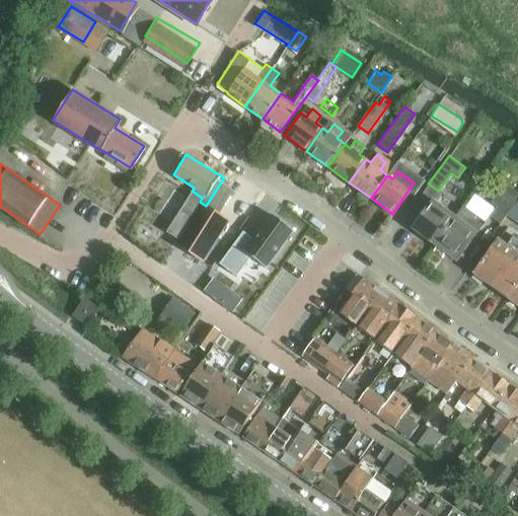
[(517,196),(517,192),(505,182),(491,202),(496,206),(490,215),(500,222),(517,196)]
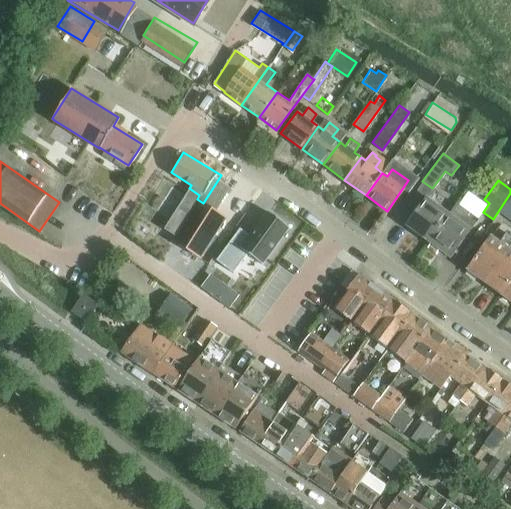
[(424,238),(428,241),(448,213),(428,198),(427,198),(422,205),(408,223),(425,236),(424,238)]
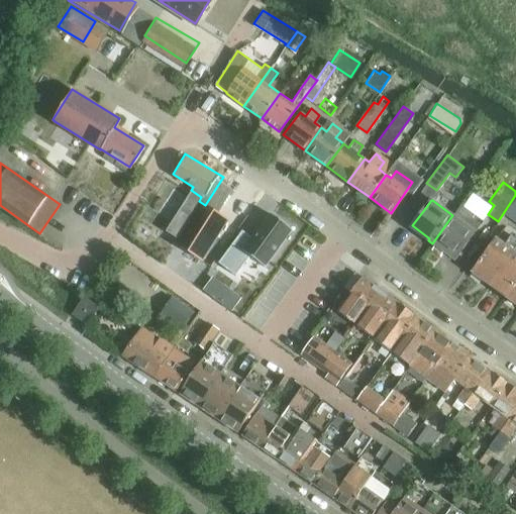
[(459,207),(432,243),(453,260),(479,225),(471,219),(472,216),(459,207)]
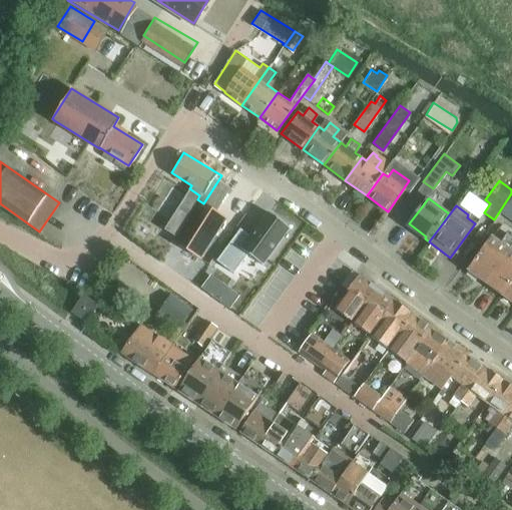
[(242,215),(219,247),(241,262),(247,252),(267,265),(292,227),(266,210),(257,224),(242,215)]
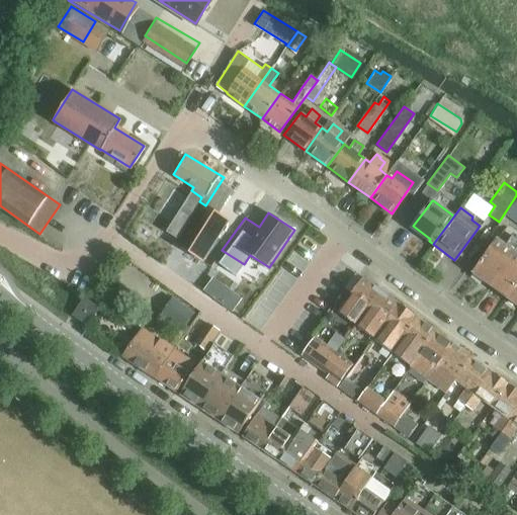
[(488,284),(516,244),(516,238),(511,234),(504,245),(495,238),(470,271),(488,284)]
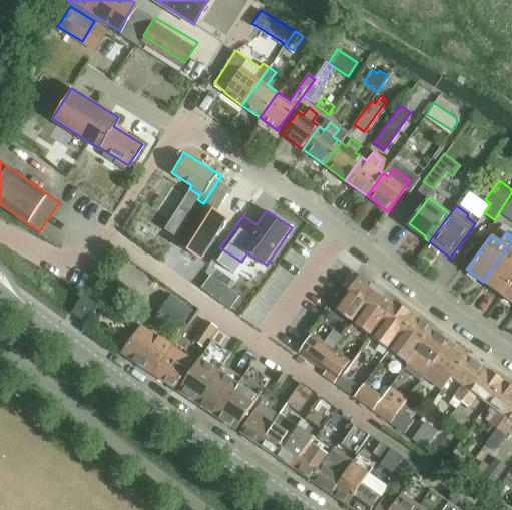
[(511,241),(483,282),(500,294),(511,277),(511,241)]
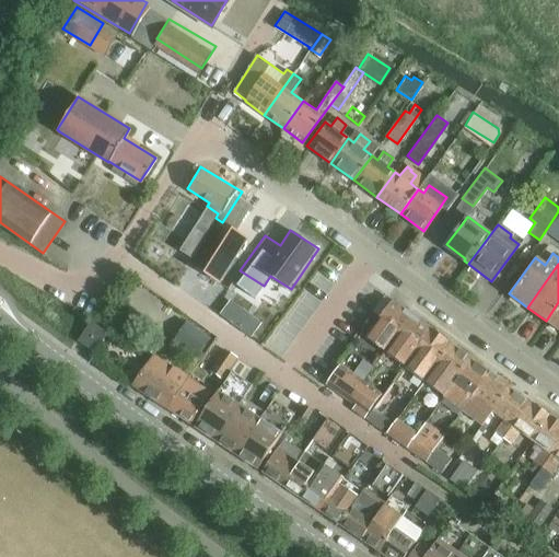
[(392,299),(364,335),(384,349),(410,313),(392,299)]
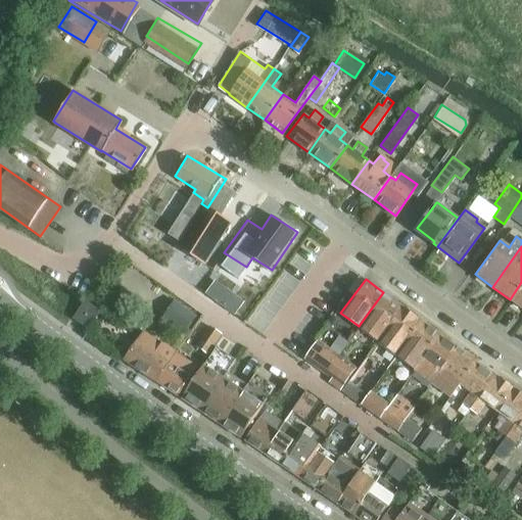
[(521,282),(510,299),(521,308),(521,282)]
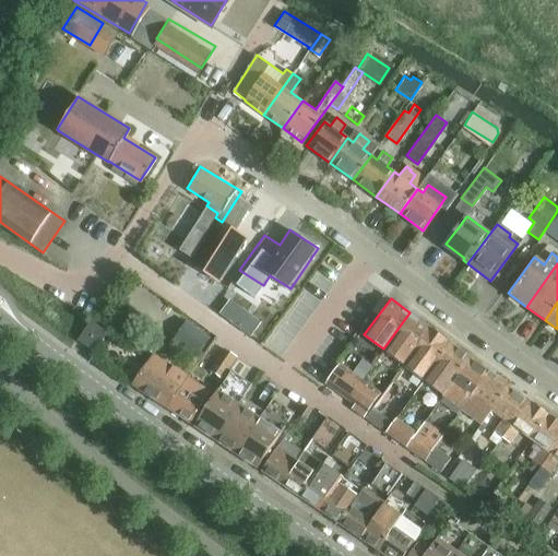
[(383,349),(403,364),(429,327),(410,312),(383,349)]
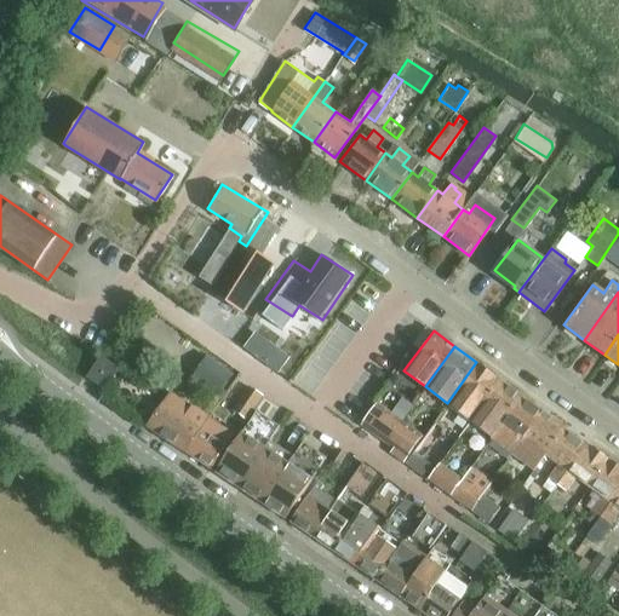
[(231,372),(206,353),(191,374),(217,392),(231,372)]
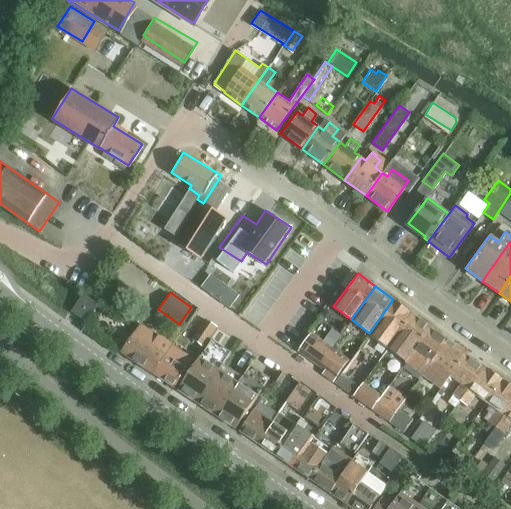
[(82,296),(73,310),(85,318),(95,304),(82,296)]
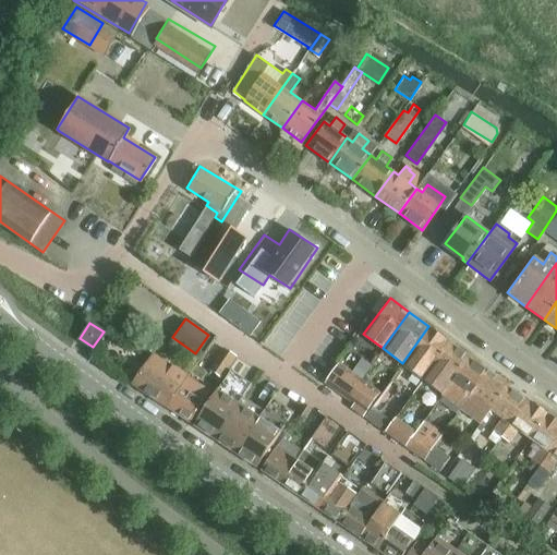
[(402,363),(422,377),(448,340),(428,326),(402,363)]
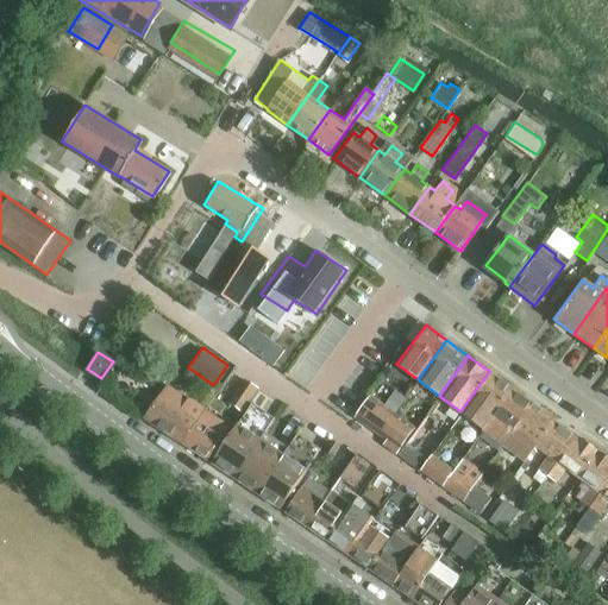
[(164,386),(143,417),(181,442),(204,410),(182,396),(190,383),(170,370),(162,384),(164,386)]
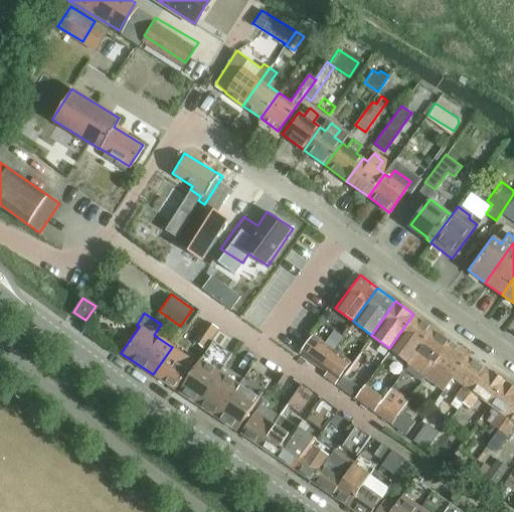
[(407,361),(432,327),(413,314),(389,348),(407,361)]
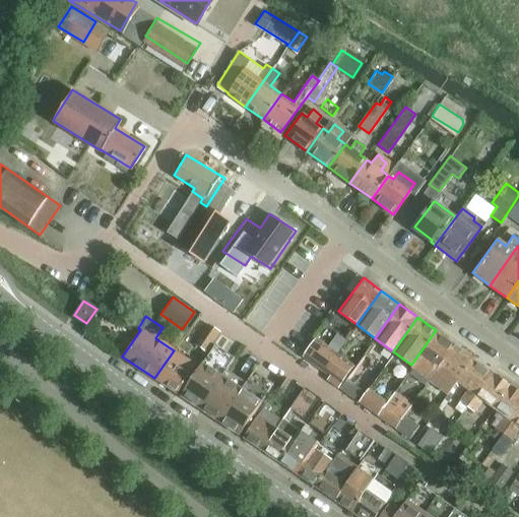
[(206,349),(219,331),(209,323),(196,342),(206,349)]
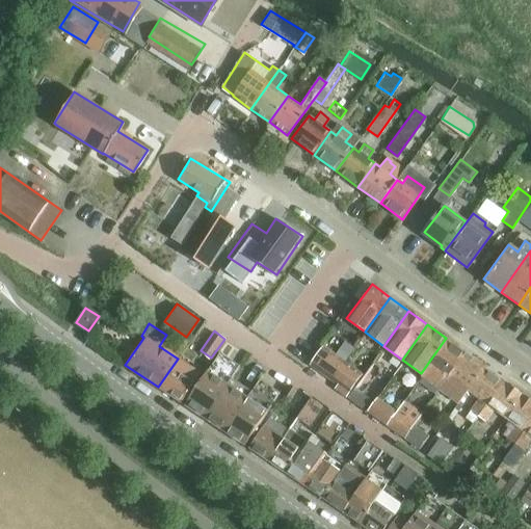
[(440,388),(465,352),(446,338),(421,373),(440,388)]
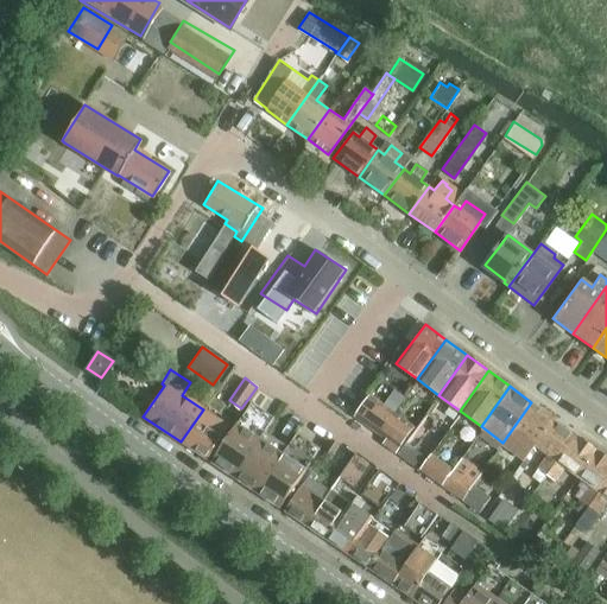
[(353,417),(378,432),(393,411),(368,394),(353,417)]
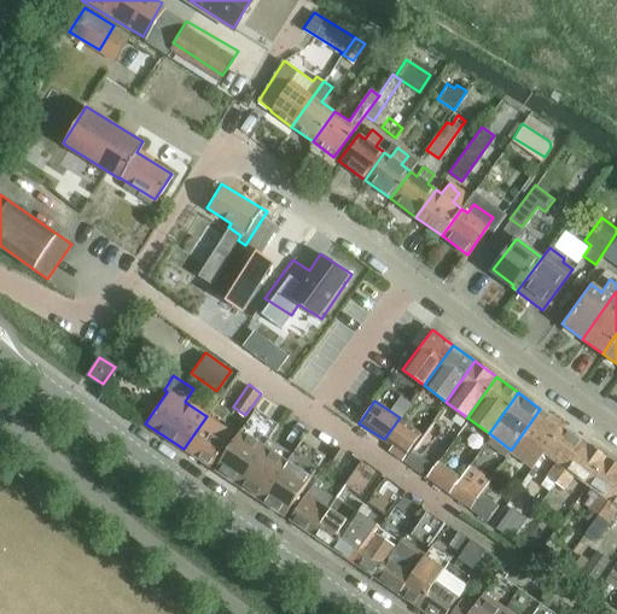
[(214,468),(237,484),(266,440),(267,440),(278,425),(255,409),(244,425),(243,425),(214,468)]
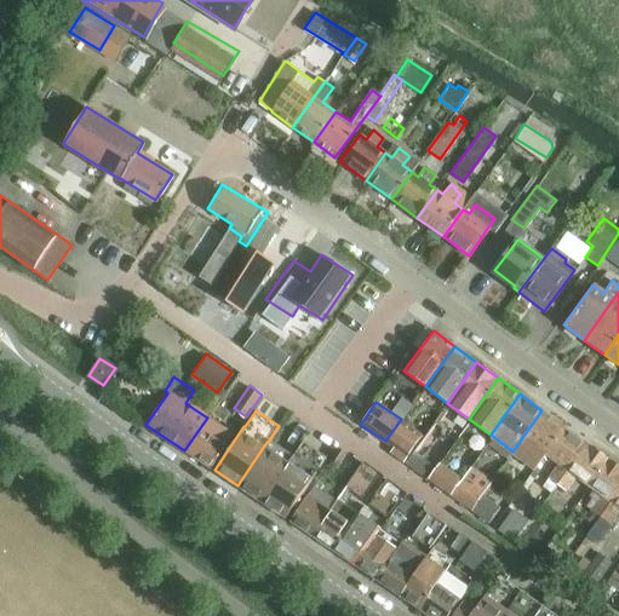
[(542,410),(513,452),(533,466),(544,453),(563,426),(542,410)]
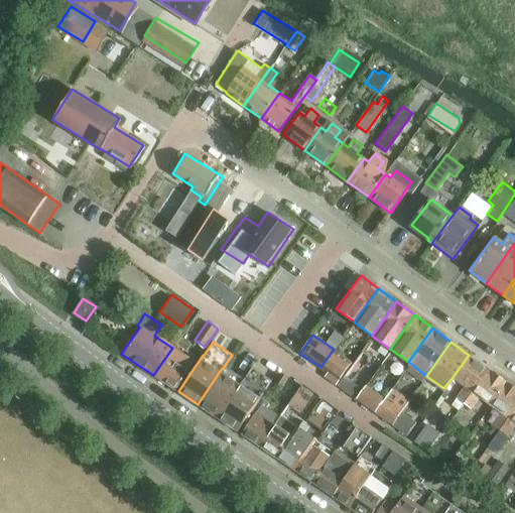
[(153,375),(174,389),(194,361),(176,350),(172,348),(153,375)]
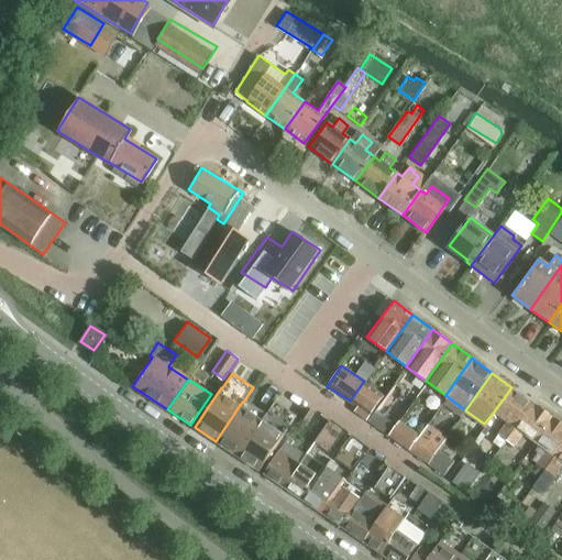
[(365,382),(364,381),(350,401),(357,406),(354,410),(366,418),(379,399),(362,386),(365,382)]
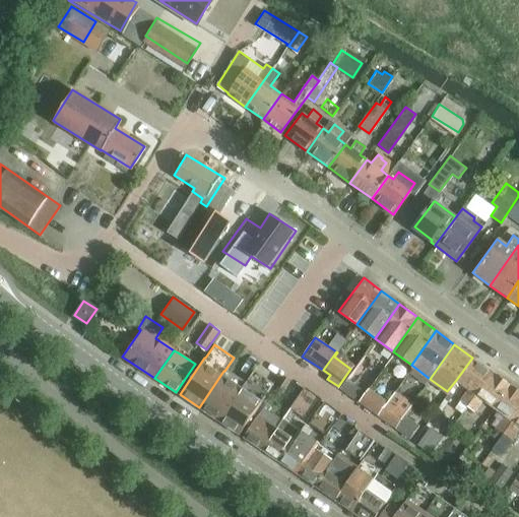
[(365,353),(339,387),(353,397),(361,387),(353,382),(372,359),(365,353)]
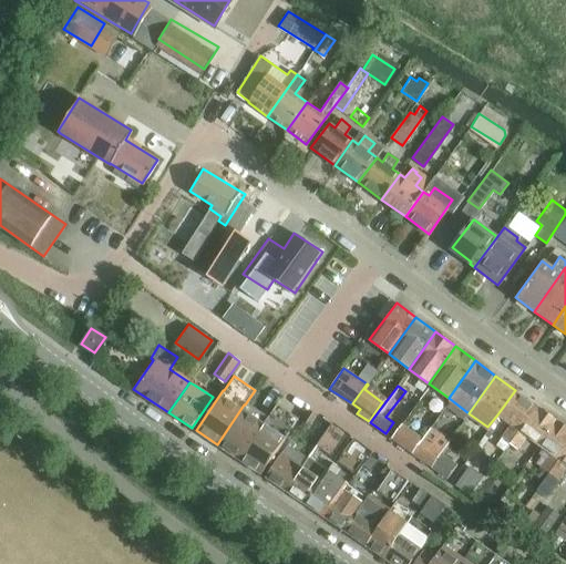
[(508,441),(535,404),(515,390),(497,414),(510,423),(501,436),(508,441)]
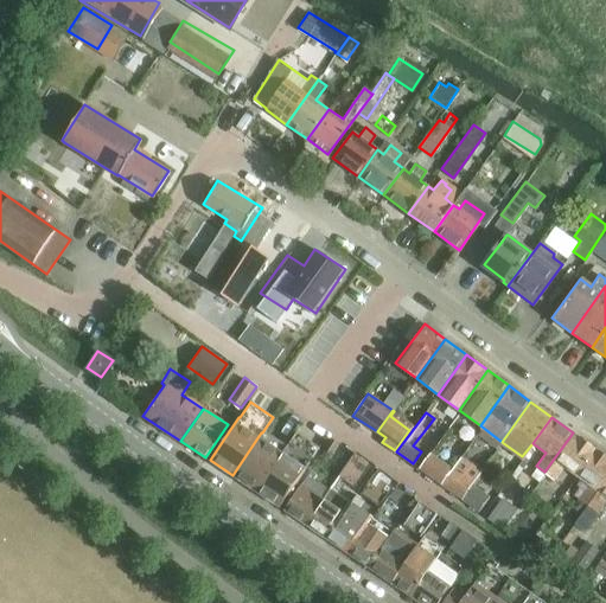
[(285,447),(262,432),(261,432),(233,475),(255,491),(285,447)]
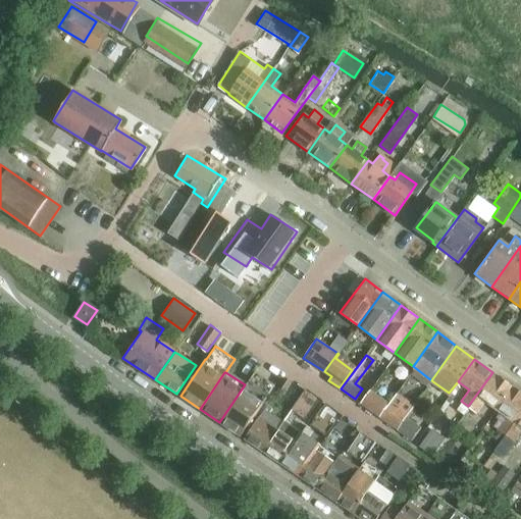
[(240,435),(264,398),(273,384),(254,372),(246,385),(245,384),(219,422),(240,435)]
